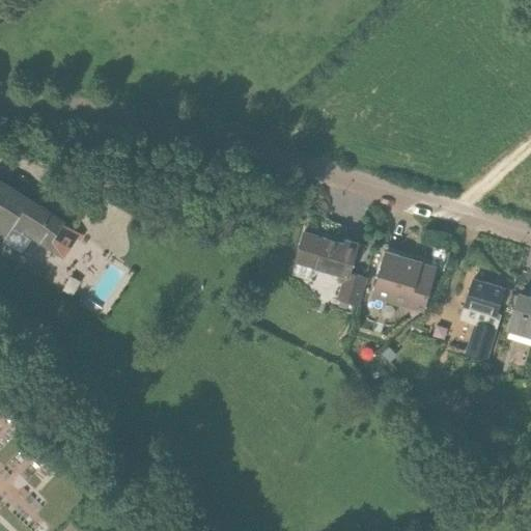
[(65,259),(71,252),(82,234),(0,180),(0,245),(0,246),(12,226),(65,259)]
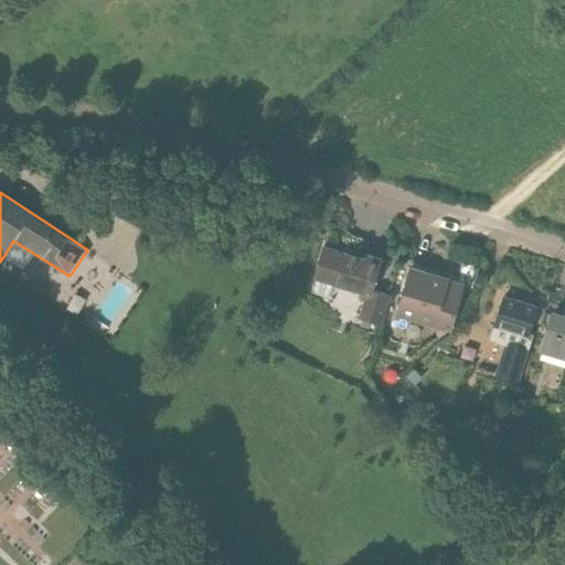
[(323,247),(317,268),(313,278),(366,294),(361,316),(381,322),(397,266),(391,263),(387,260),(381,259),(368,255),(366,259),(323,247)]
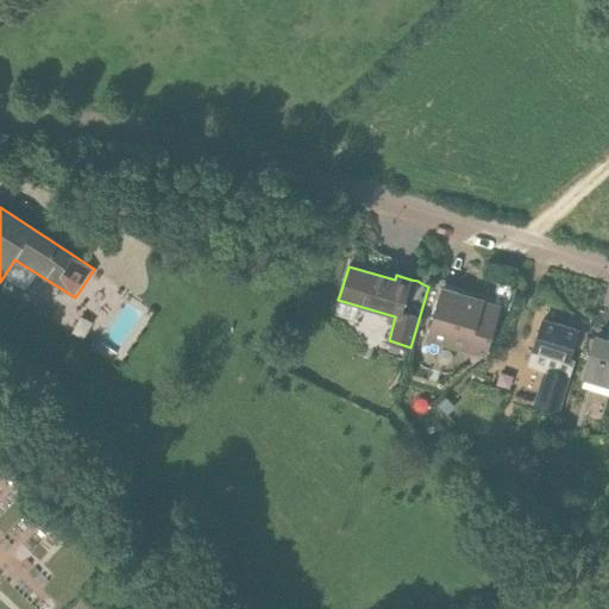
[(444,283),(437,306),(428,338),(485,355),(493,330),(498,307),(478,301),(457,295),(458,288),(444,283)]
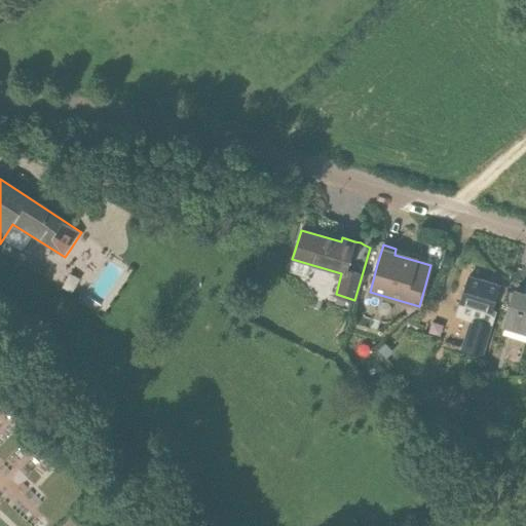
[(468,275),(462,295),(457,311),(472,316),(462,347),(478,352),(493,305),(499,286),(468,275)]
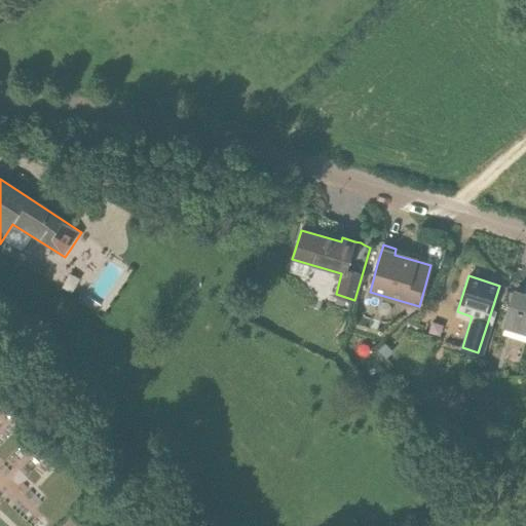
[(525,293),(525,294),(515,290),(509,310),(504,326),(525,331),(525,293)]
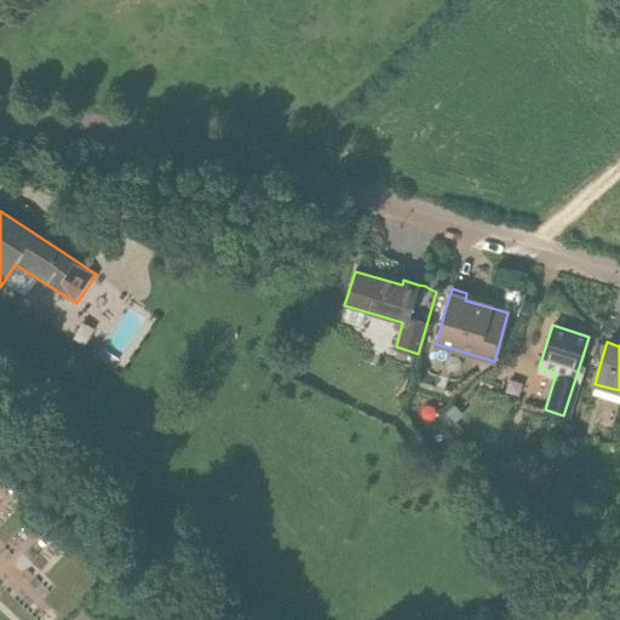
[(455,423),(464,413),(454,405),(446,414),(455,423)]
